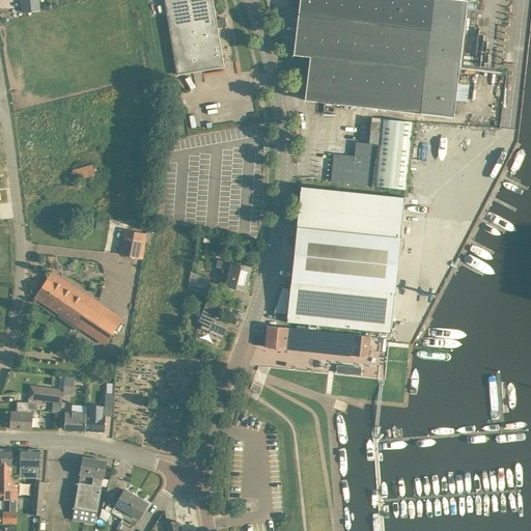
[(36,0),(20,0),(22,14),(38,10),(36,0)]
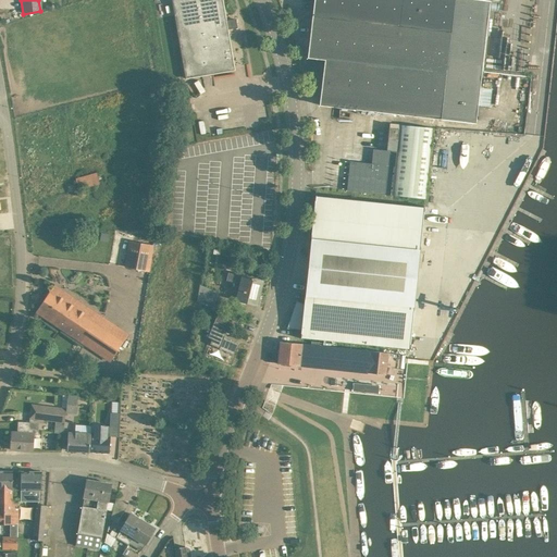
[(235,70),(222,0),(172,0),(186,78),(235,70)]
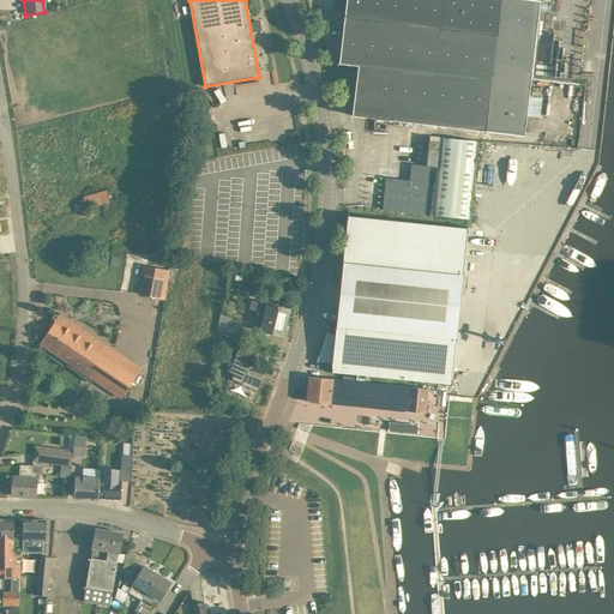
[(345,0),(339,64),(359,66),(353,115),(365,118),(477,131),(486,132),(527,137),(541,1),(533,0),(345,0)]
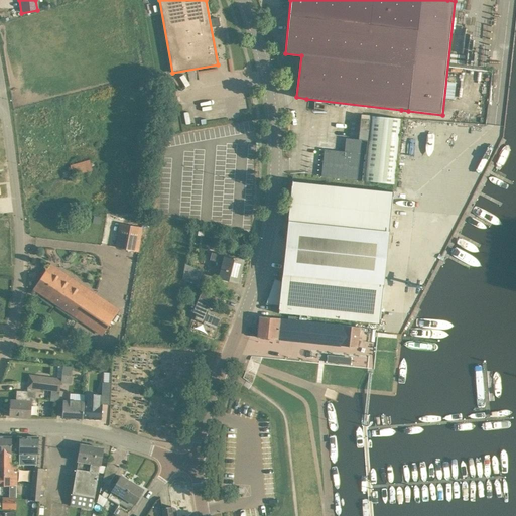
[(219,17),(210,18),(212,26),(220,25),(219,17)]
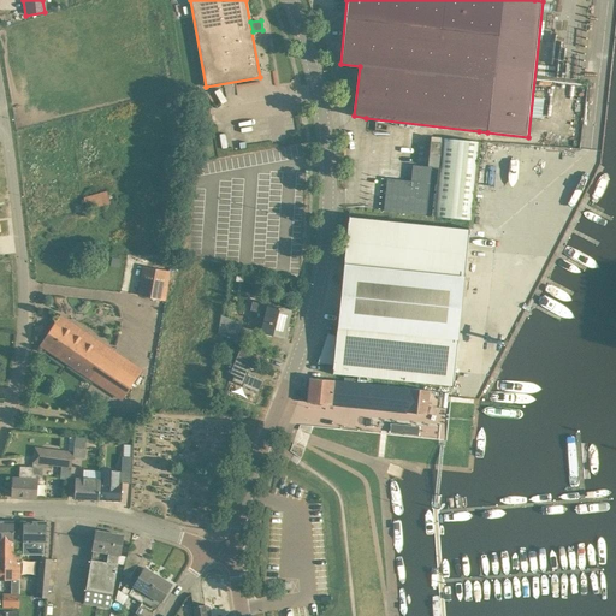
[(471,220),(479,141),(443,137),(434,217),(471,220)]
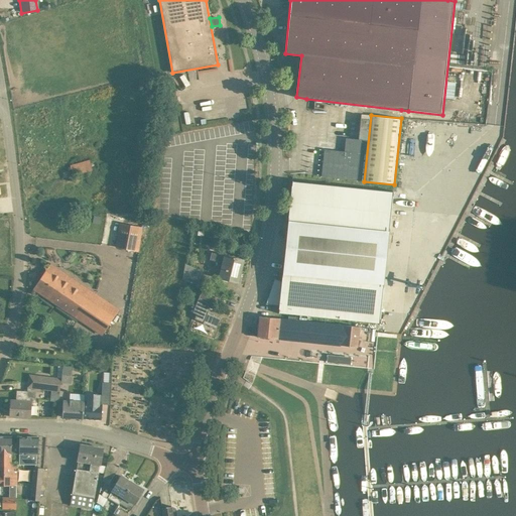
[(361,118),(360,129),(369,130),(370,119),(361,118)]
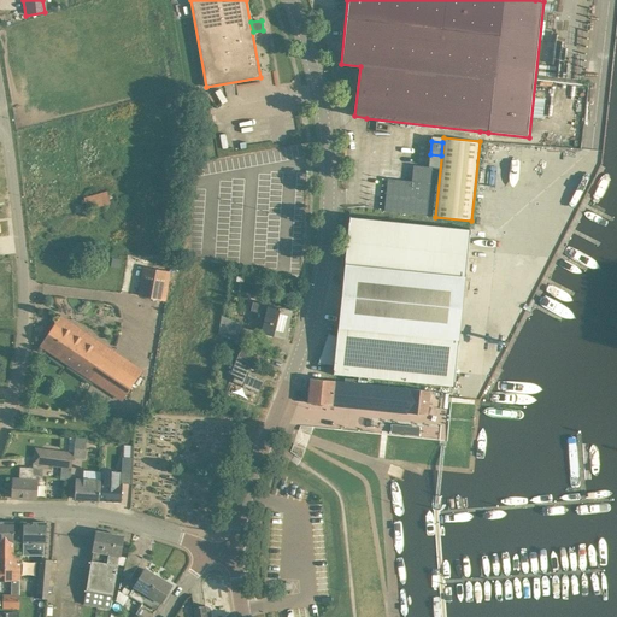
[(412,182),(400,181),(388,180),(385,211),(397,212),(433,216),(438,168),(413,165),(412,182)]
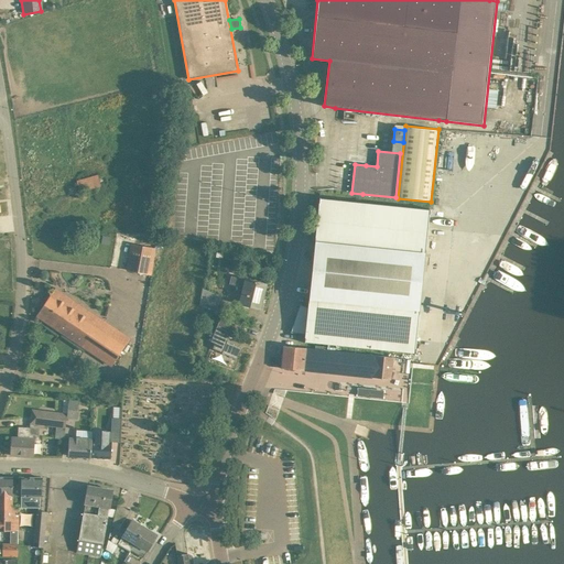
[(98,174),(76,181),(79,192),(101,186),(98,174)]
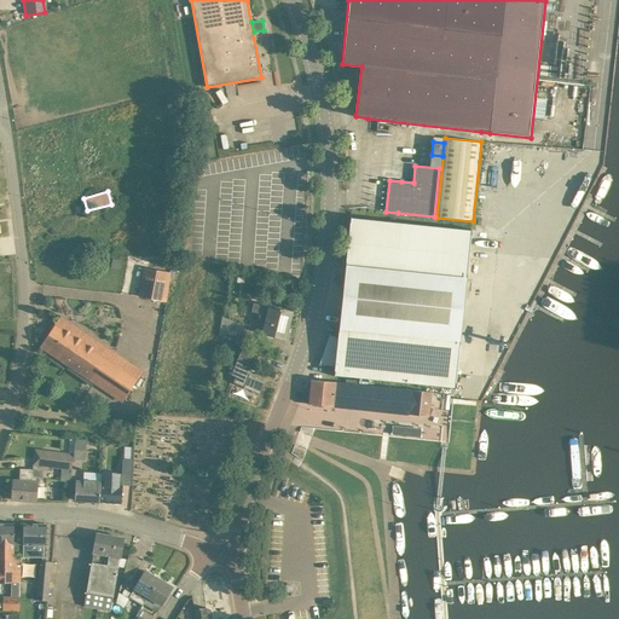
[(351,217),(345,268),(346,268),(346,267),(466,281),(466,282),(467,282),(472,230),(470,230),(470,231),(351,218),(352,217),(351,217)]
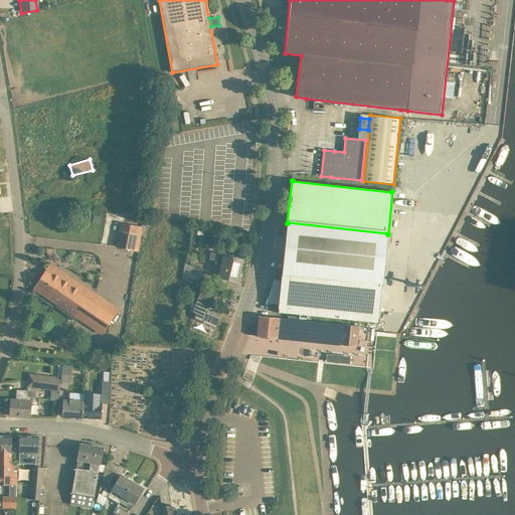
[(115,247),(138,250),(142,226),(119,222),(115,247)]
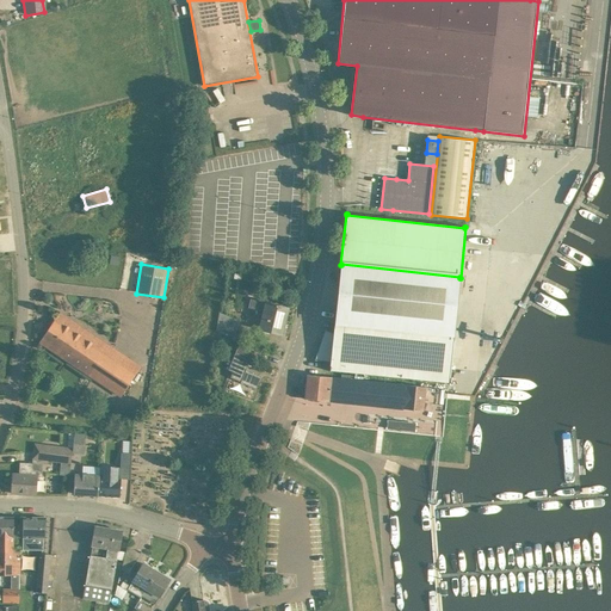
[(269,332),(282,335),(289,308),(266,302),(264,312),(259,329),(263,331),(261,332),(269,334),(269,332)]
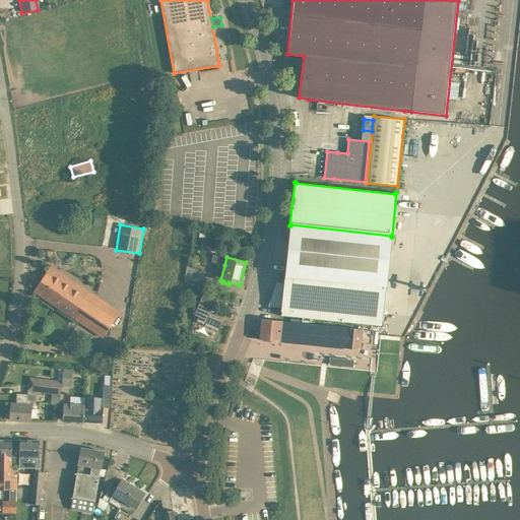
[(201,280),(204,273),(186,266),(185,273),(201,280)]
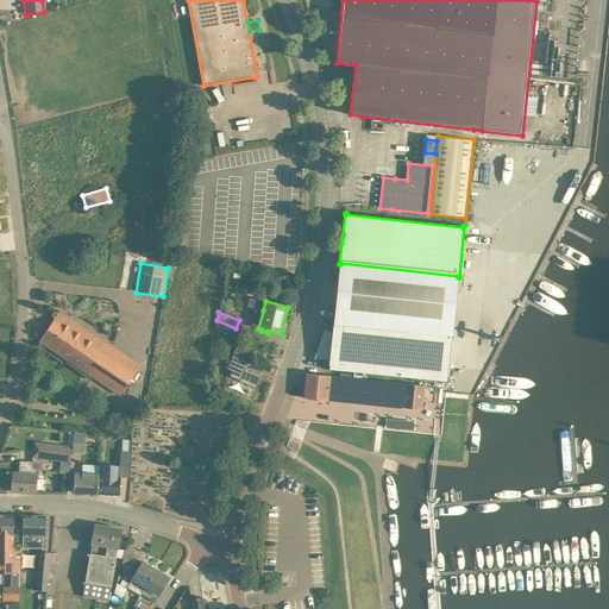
[(56,318),(50,327),(130,381),(139,366),(75,324),(71,328),(56,318)]
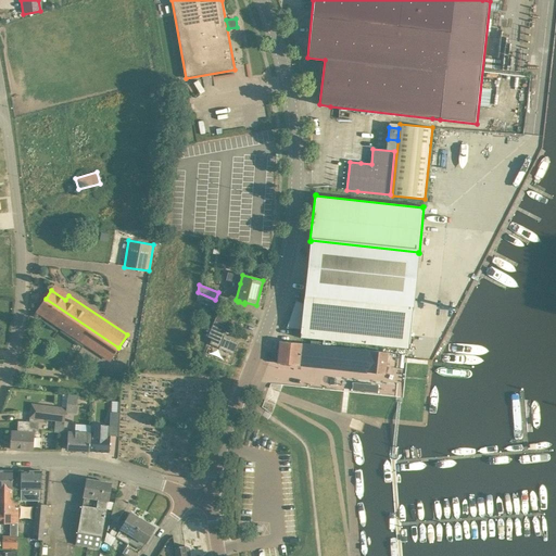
[(300,338),(301,338),(301,337),(408,348),(408,349),(414,302),(413,302),(413,303),(305,292),(305,291),(304,301),(298,301),(293,313),(292,313),(291,318),(292,318),(289,328),(301,329),(300,338)]
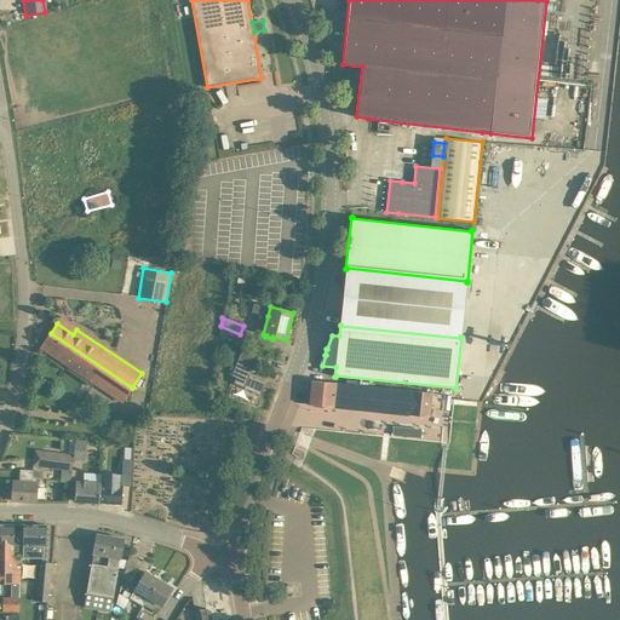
[(237,343),(240,334),(220,326),(219,336),(237,343)]
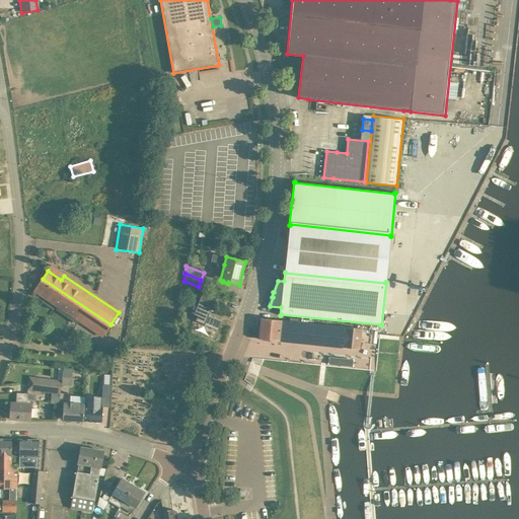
[(43,279),(38,287),(57,300),(55,304),(102,337),(110,324),(43,279)]
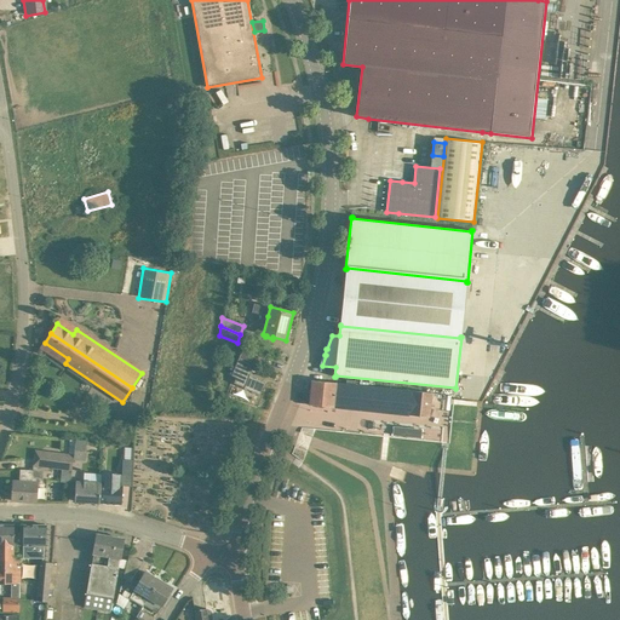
[(245,388),(258,394),(264,380),(265,382),(265,380),(250,374),(251,371),(254,372),(254,371),(252,369),(259,351),(245,345),(231,375),(236,377),(234,383),(245,388)]
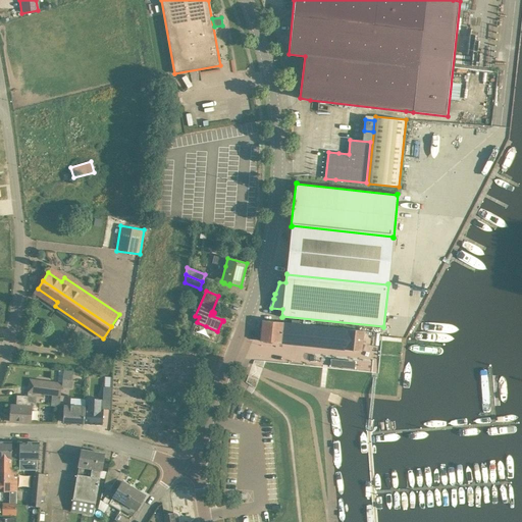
[(364,331),(269,321),(268,325),(262,324),(260,341),(362,351),(364,331)]
